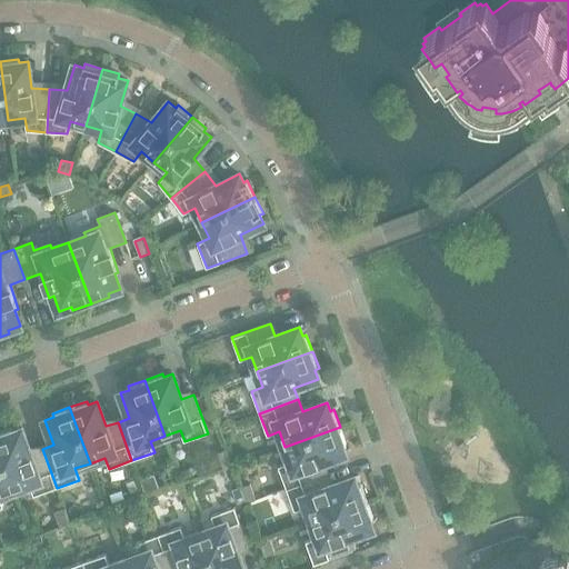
[(287,488),(325,475),(321,462),(346,453),(342,445),(346,443),(340,427),(285,447),(290,462),(278,466),(287,488)]
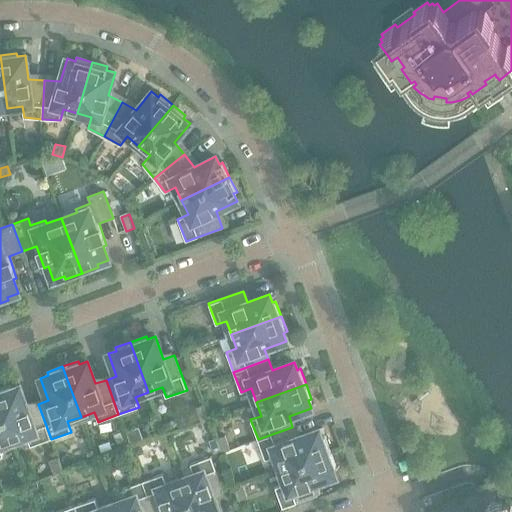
[(51,439),(38,404),(28,408),(20,386),(12,389),(10,385),(0,388),(0,404),(13,441),(27,436),(30,446),(51,439)]
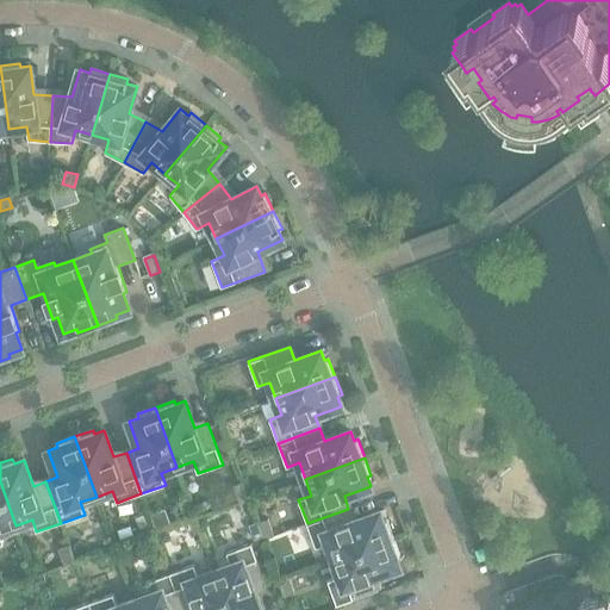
[(0,533),(0,530),(16,526),(0,481),(0,545),(4,543),(0,533)]
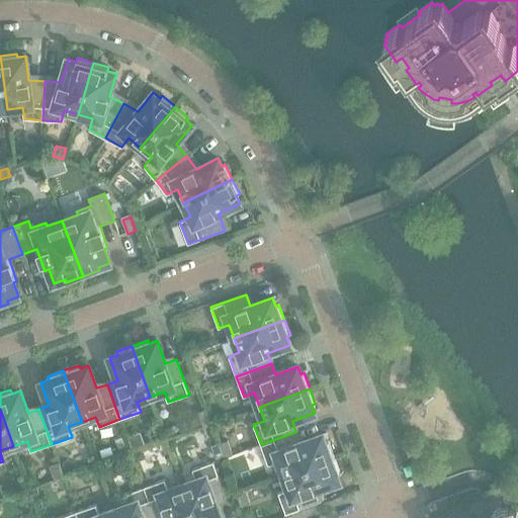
[(207,413),(211,424),(222,420),(219,409),(207,413)]
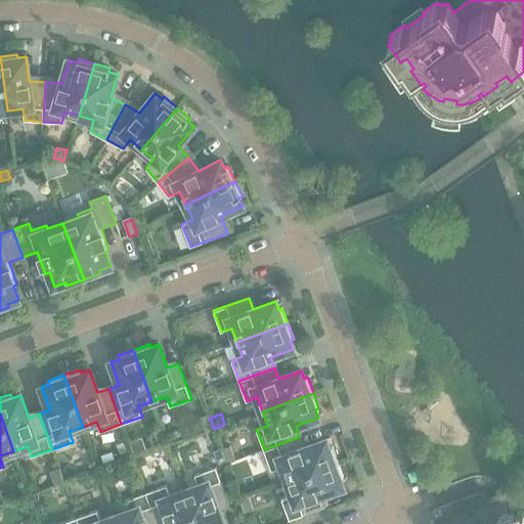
[(214,429),(209,415),(201,418),(206,432),(214,429)]
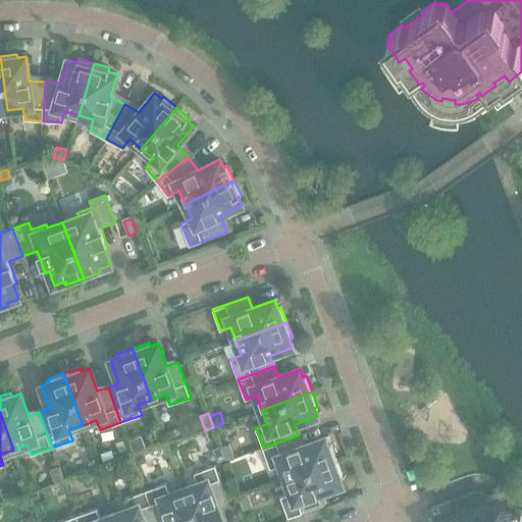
[(142,435),(128,439),(134,452),(146,448),(142,435)]
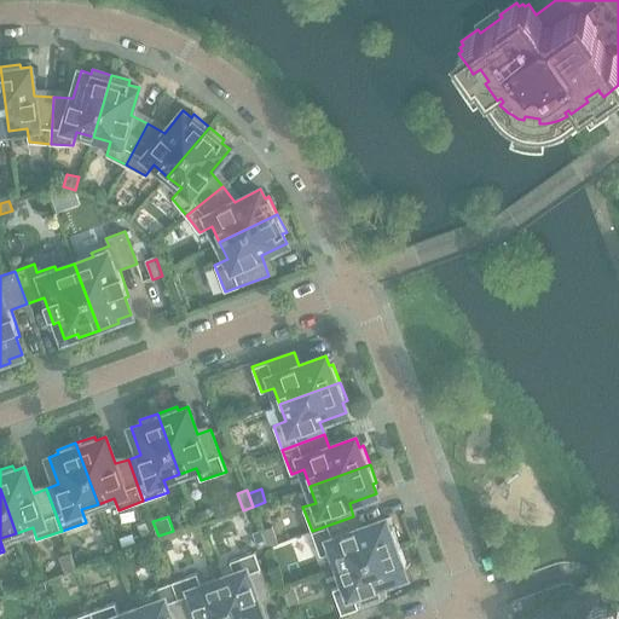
[(333,551),(339,568),(399,545),(393,527),(388,528),(385,519),(358,528),(353,516),(312,531),(320,556),(333,551)]
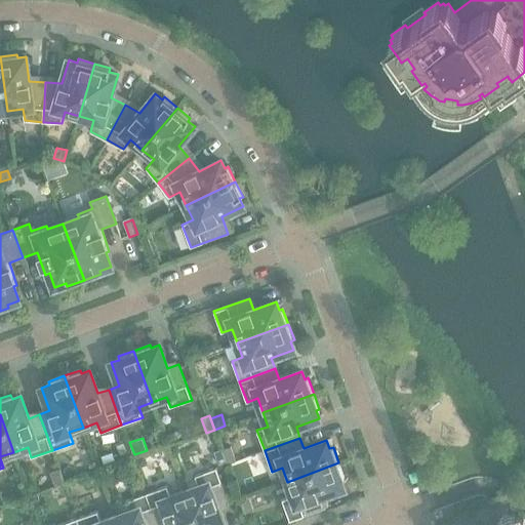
[(116,445),(120,455),(129,451),(125,442),(116,445)]
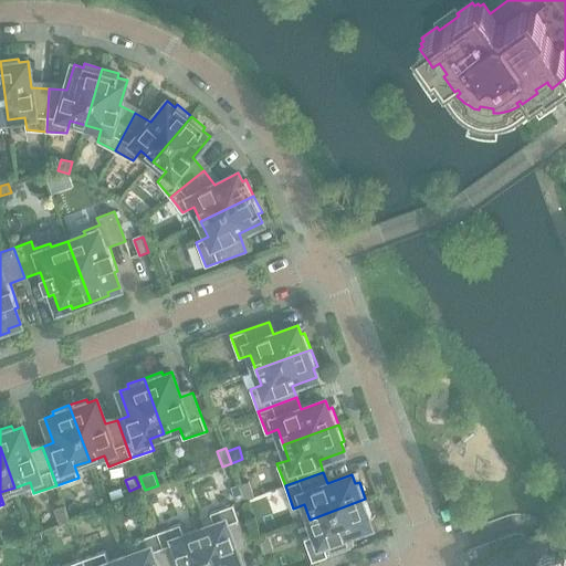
[(239,485),(243,498),(245,501),(254,498),(249,482),(239,485)]
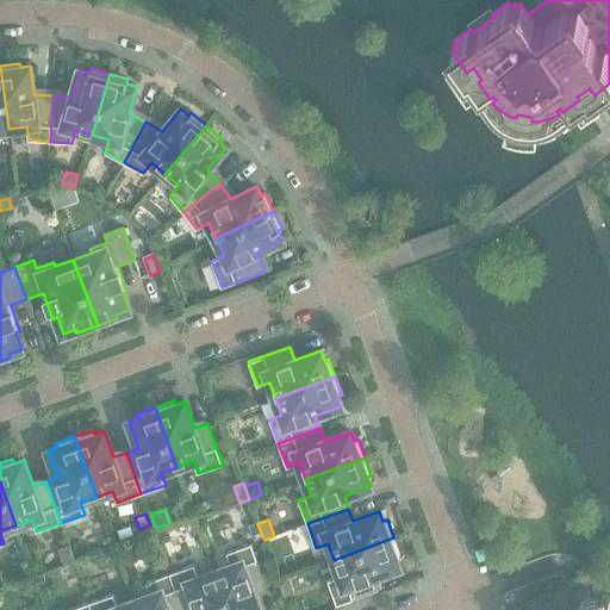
[(262,536),(257,523),(257,522),(248,524),(253,539),(262,536)]
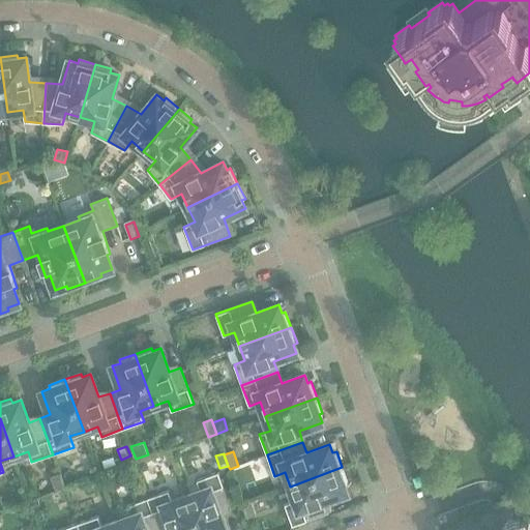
[(145,461),(138,464),(140,471),(148,468),(145,461)]
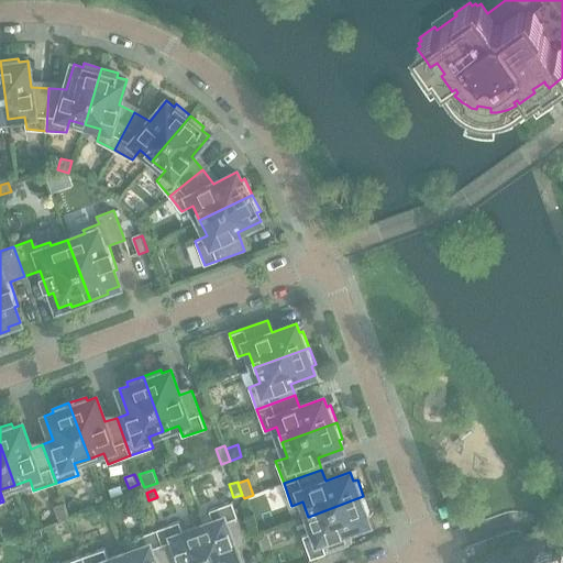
[(370,514),(363,496),(308,517),(313,531),(302,536),(311,559),(349,544),(344,532),(368,523),(366,515),(370,514)]
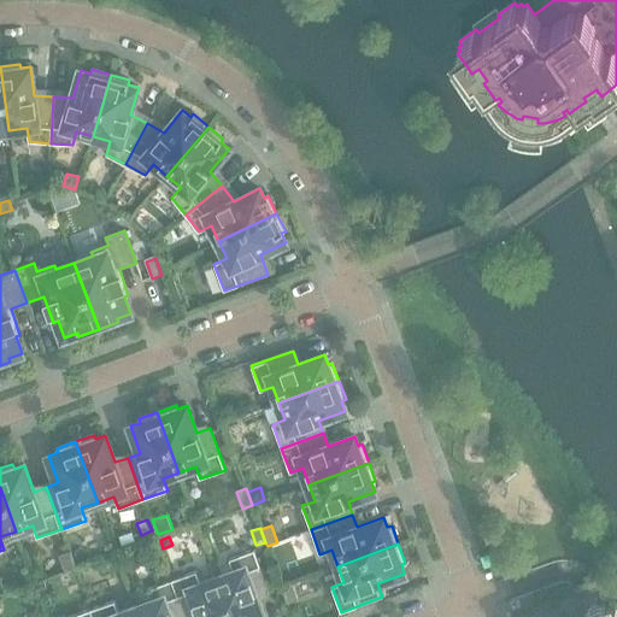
[(217,577),(231,616),(263,616),(256,597),(270,591),(254,550),(229,558),(234,571),(217,577)]
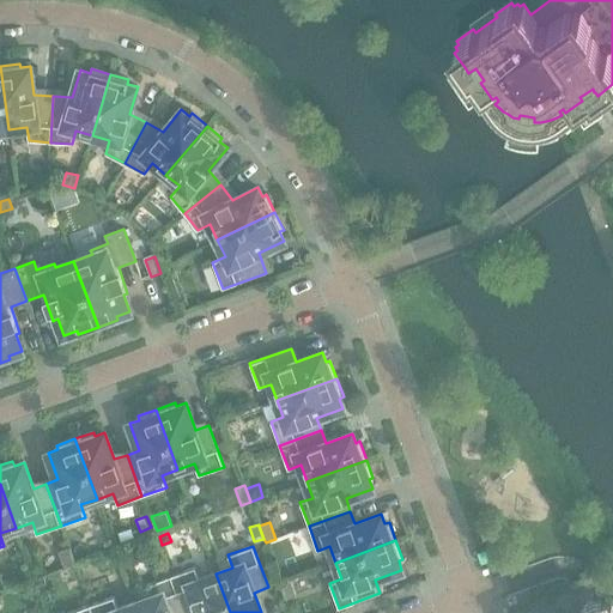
[(65,568),(74,564),(68,547),(59,551),(65,568)]
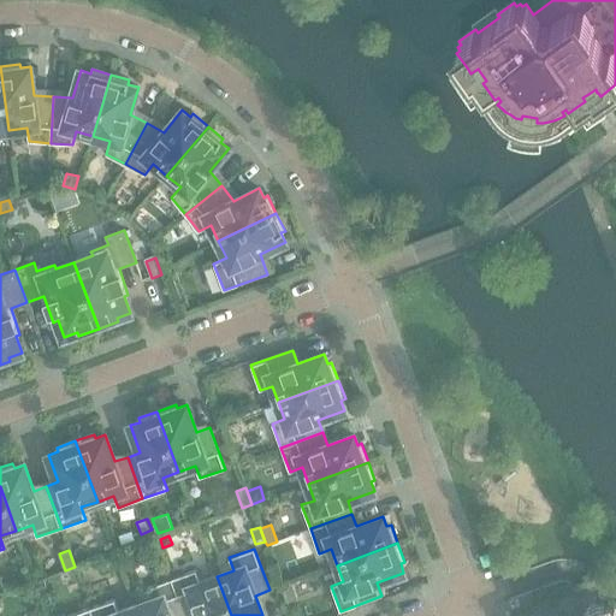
[(545,564),(551,582),(558,580),(569,582),(573,586),(574,591),(525,609),(527,615),(615,615),(615,575),(594,584),(593,579),(588,570),(584,566),(576,562),(568,560),(560,560),(552,561),(545,564)]
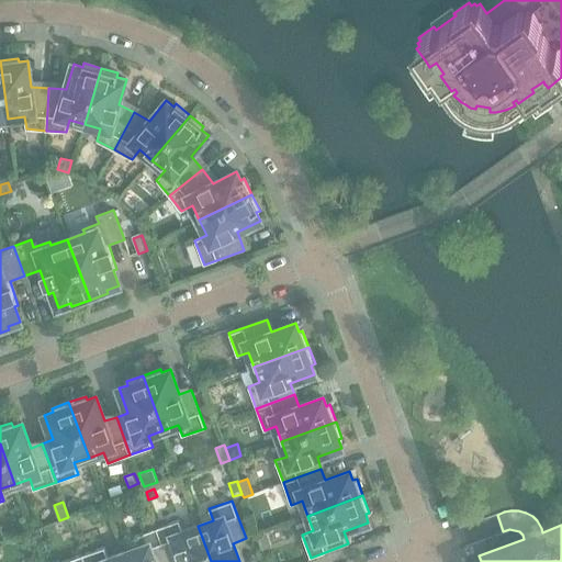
[(211,561),(198,526),(183,531),(179,519),(157,528),(169,561),(180,561),(182,561),(181,561),(211,561)]
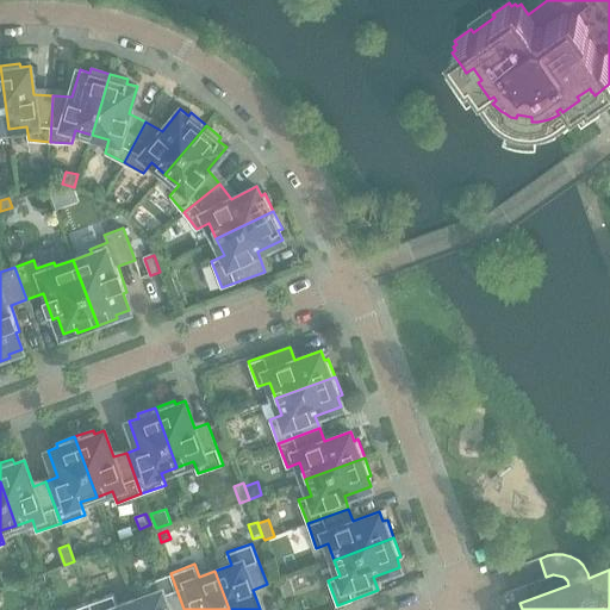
[(184,609),(170,573),(145,582),(150,593),(134,599),(137,609),(184,609)]
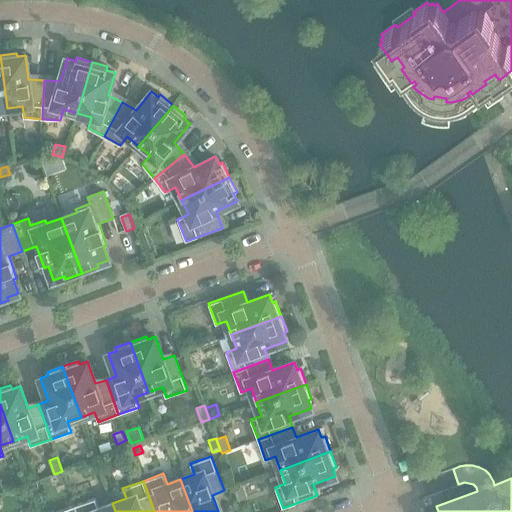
[(32,492),(39,489),(36,482),(29,484),(32,492)]
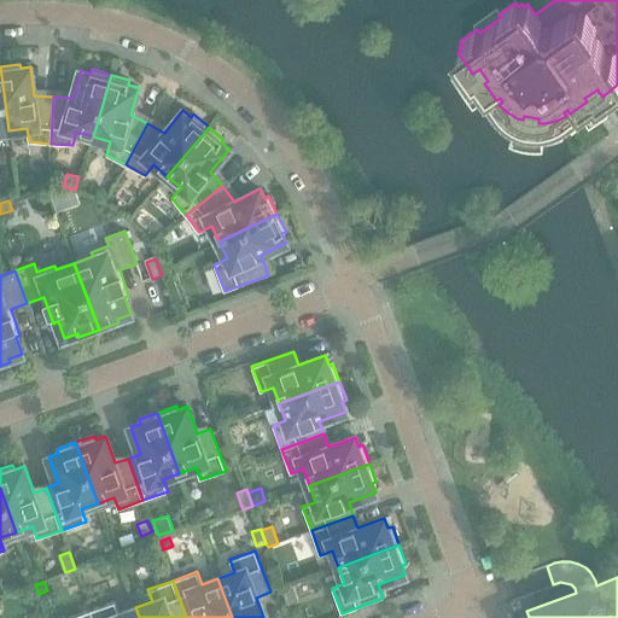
[(292,583),(283,587),(289,604),(298,600),(292,583)]
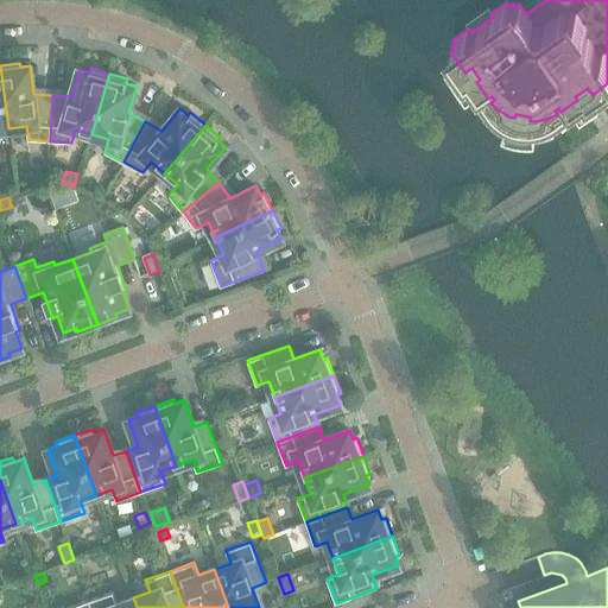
[(137,607),(133,597),(118,603),(113,591),(89,600),(92,607),(137,607)]
